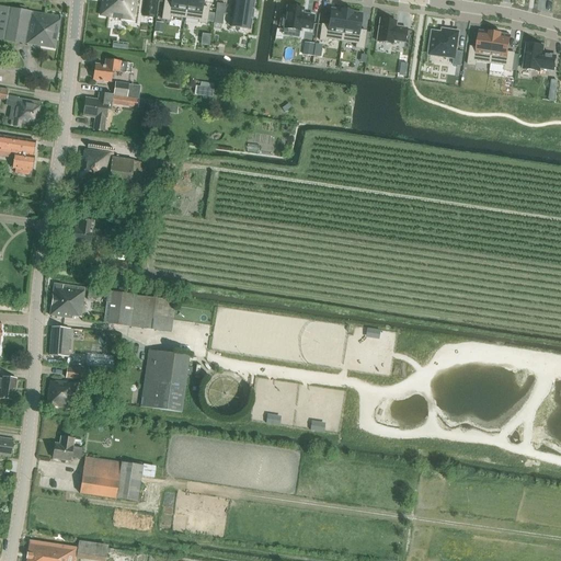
[(102,0),(100,15),(112,18),(112,13),(122,14),(122,19),(134,21),(136,0),(102,0)]
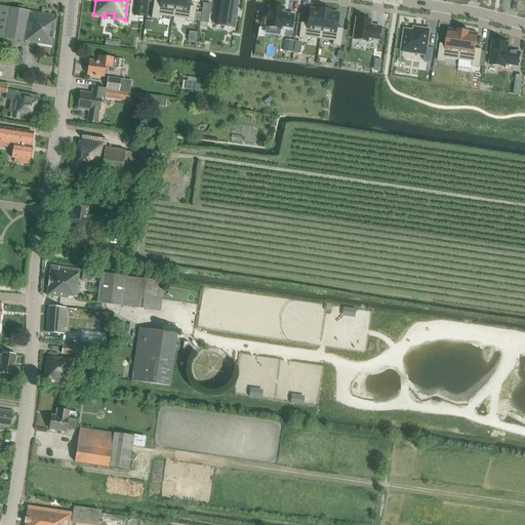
[(135,0),(134,13),(144,15),(146,0),(135,0)]
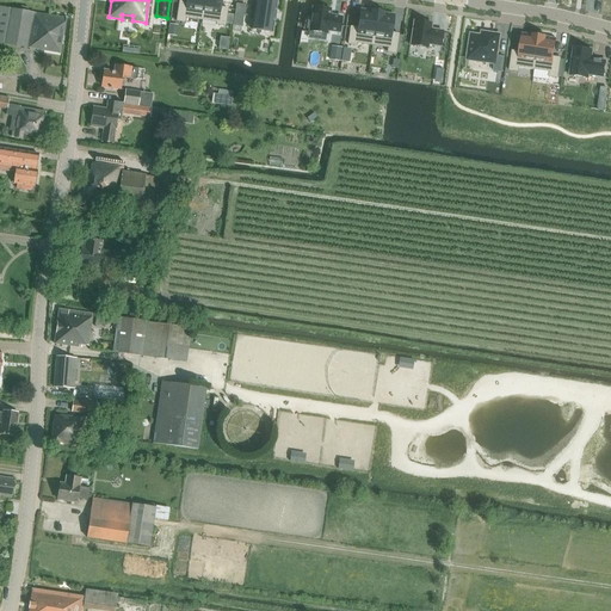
[(179,1),(177,22),(185,23),(186,18),(202,20),(204,0),(186,0),(187,2),(179,1)]
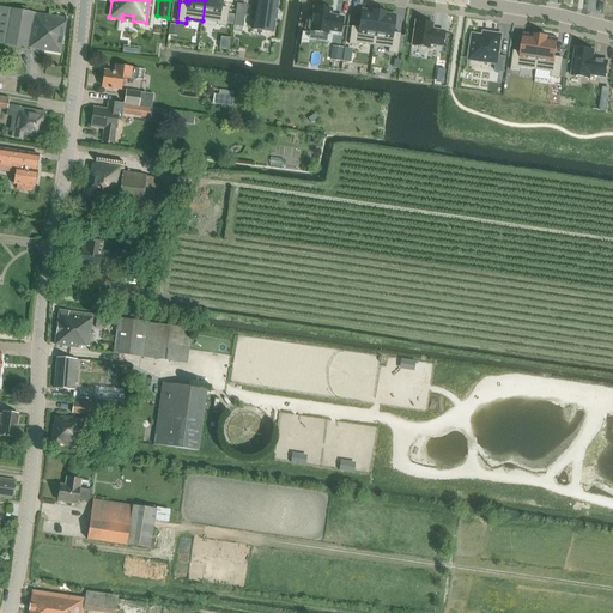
[(205,0),(202,20),(218,23),(217,25),(225,26),(229,8),(220,7),(222,0),(205,0)]
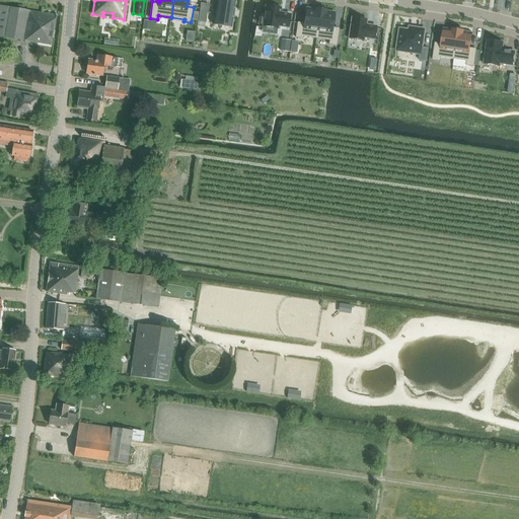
[(217,0),(213,24),(231,27),(235,0),(217,0)]
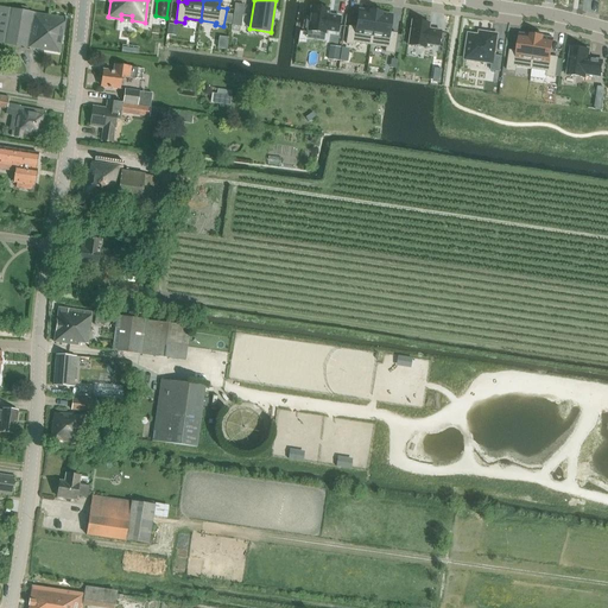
[(235,4),(234,14),(242,16),(244,5),(235,4)]
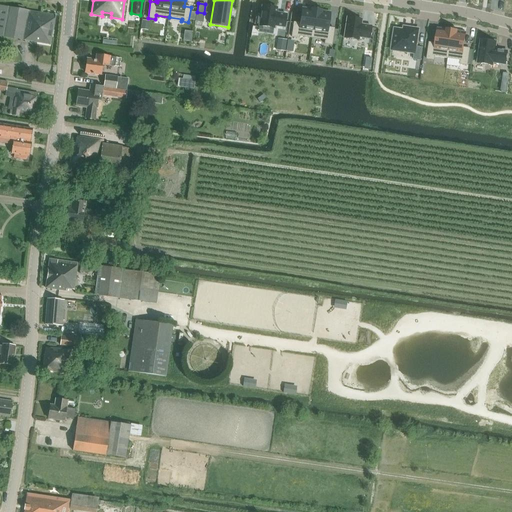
[(258,16),(257,24),(259,24),(259,26),(274,28),(274,26),(284,27),(286,14),(276,13),(277,8),(262,6),(260,16),(258,16)]
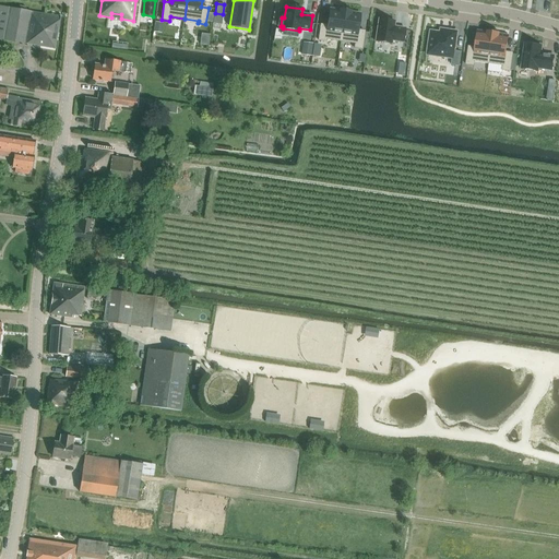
[(4,39),(56,48),(61,16),(60,16),(10,8),(4,39)]
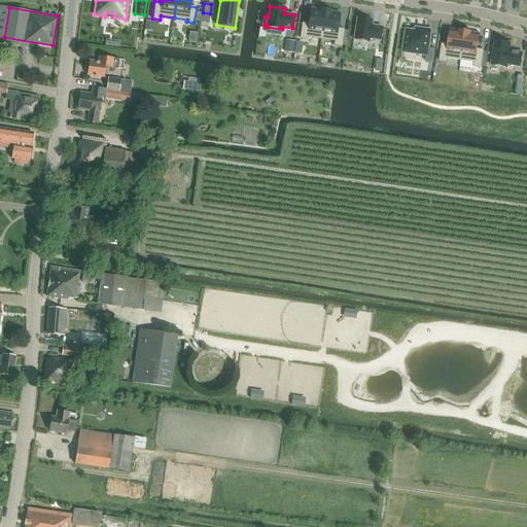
[(303,23),(300,38),(308,39),(308,37),(321,39),(325,10),(319,9),(311,8),(309,24),(303,23)]
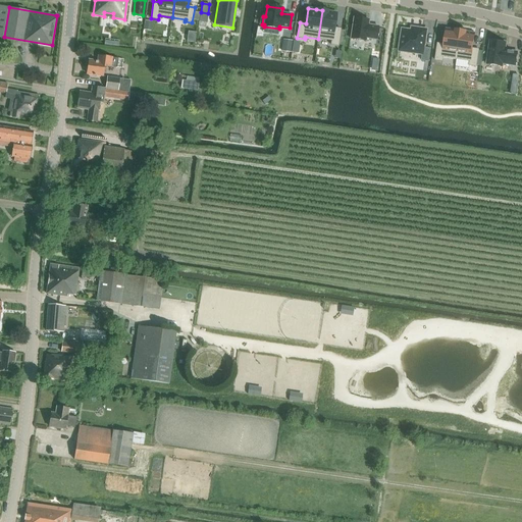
[(322,10),(318,39),(331,41),(330,45),(338,46),(341,29),(334,29),(336,12),(328,11),(322,10)]
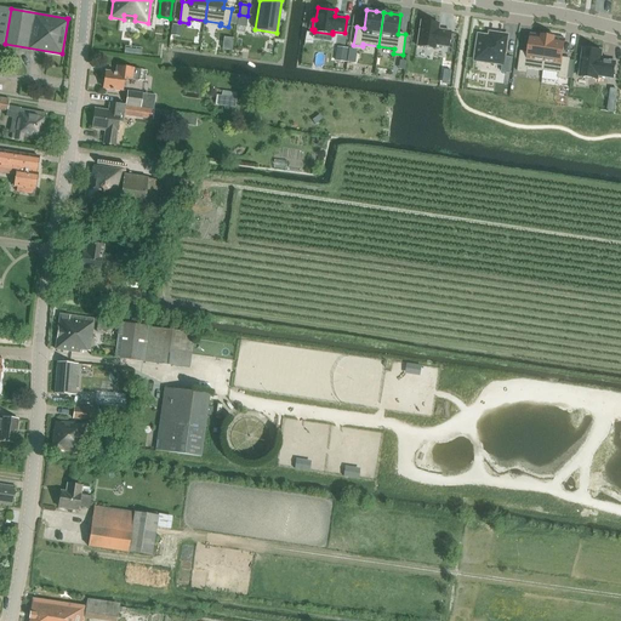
[(421,21),(417,46),(436,49),(436,45),(448,47),(450,32),(438,29),(439,24),(421,21)]
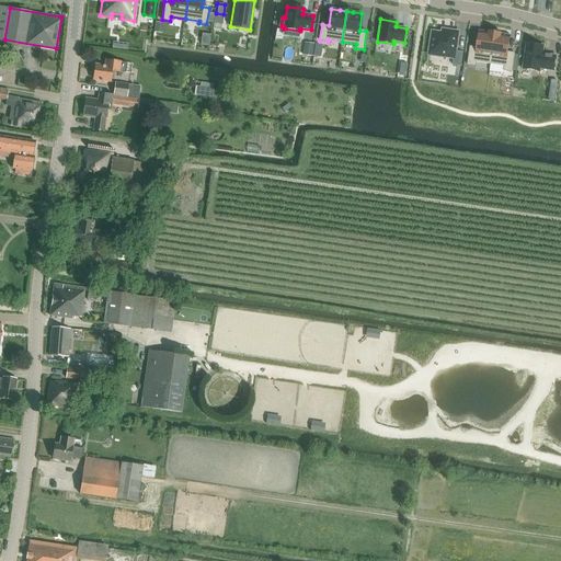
[(432,32),(428,55),(454,58),(453,65),(460,66),(462,53),(456,52),(459,32),(443,30),(442,33),(432,32)]
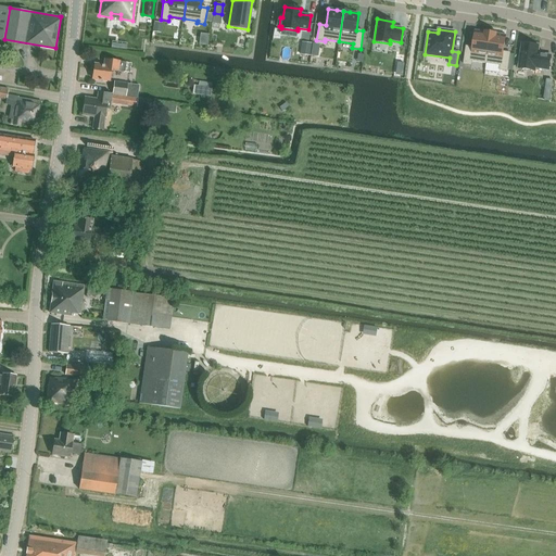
[(466,47),(464,64),(471,65),(471,61),(485,63),(491,33),(484,32),(476,30),(472,48),(466,47)]
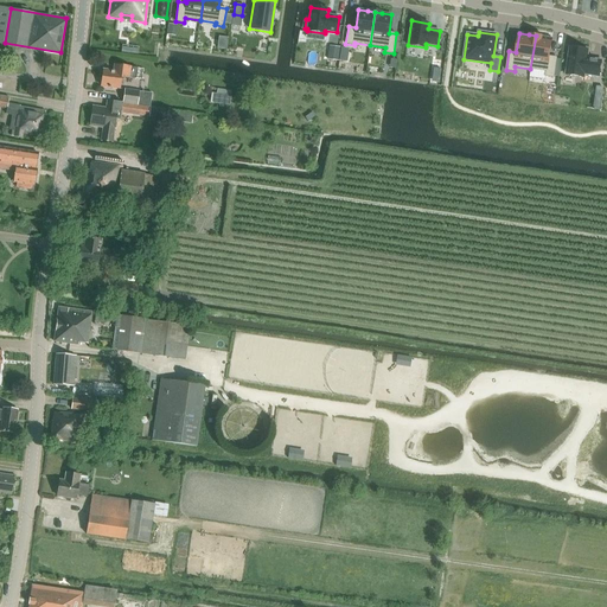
[(536,36),(530,69),(547,71),(545,76),(554,77),(556,58),(549,57),(551,38),(543,37),(536,36)]
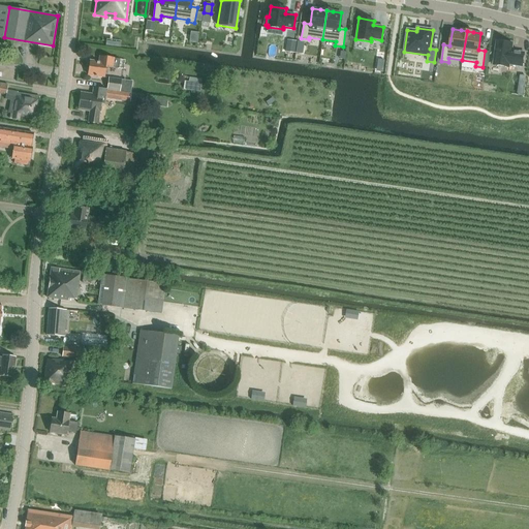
[(287,40),(286,52),(294,53),(297,41),(287,40)]
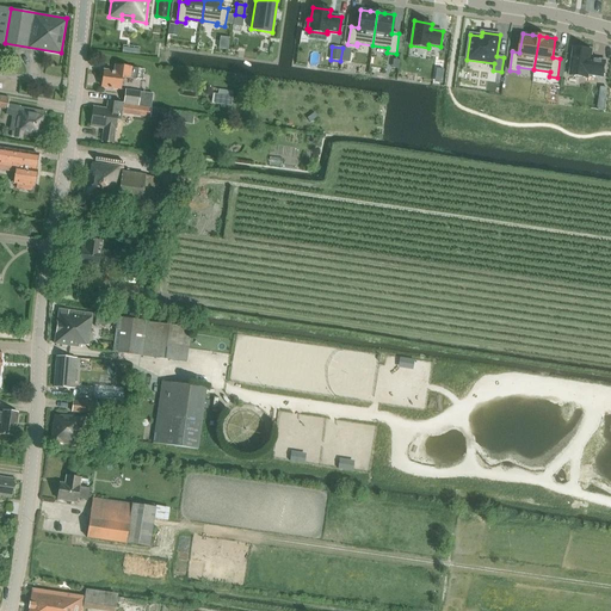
[(574,48),(569,75),(588,78),(588,75),(603,78),(605,61),(591,59),(592,50),(574,48)]
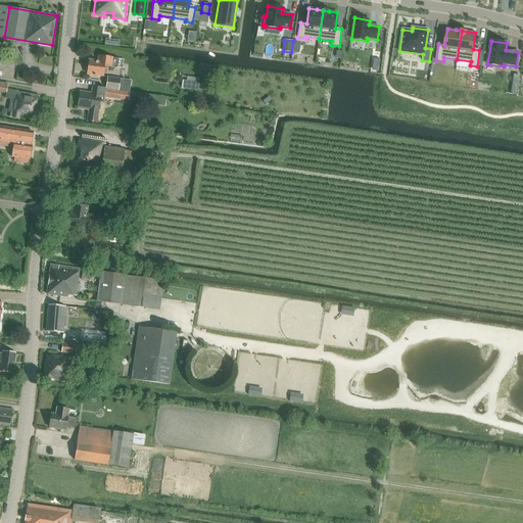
[(90,60),(88,74),(104,76),(105,65),(119,67),(120,59),(99,56),(98,62),(90,60)]
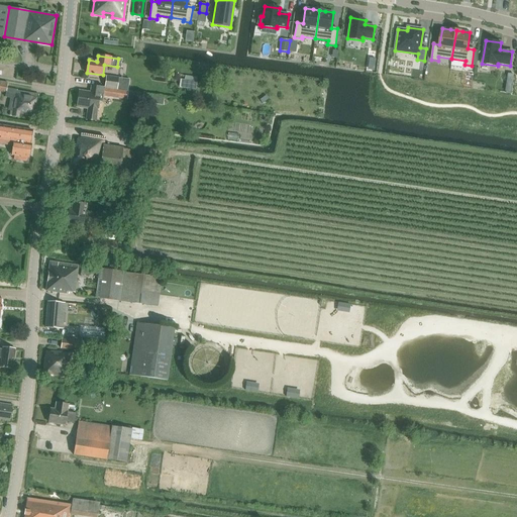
[(183,88),(195,89),(197,77),(185,76),(183,88)]
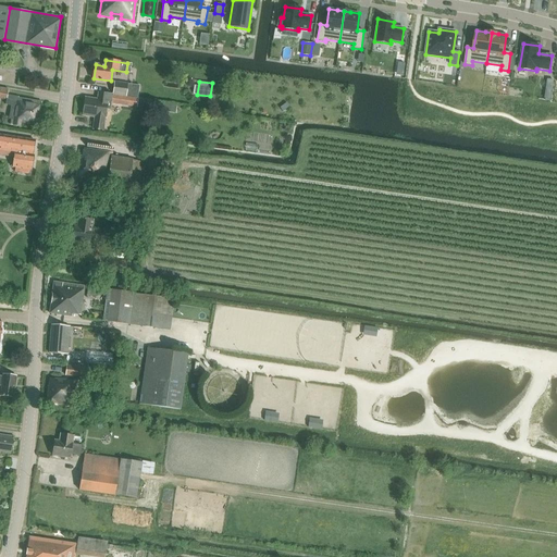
[(115,83),(113,96),(132,98),(133,85),(115,83)]
